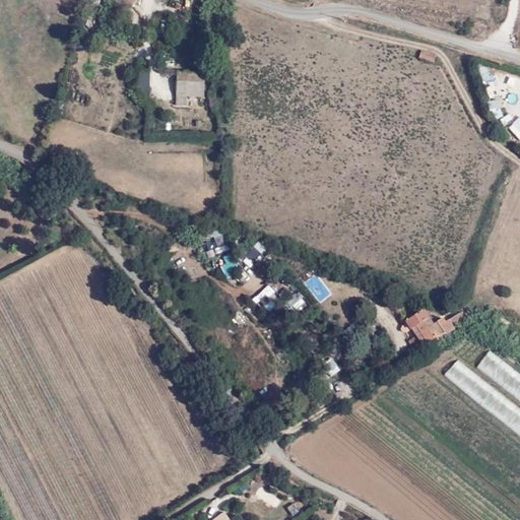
[(420,58),(435,62),(437,56),(421,52),(420,58)]
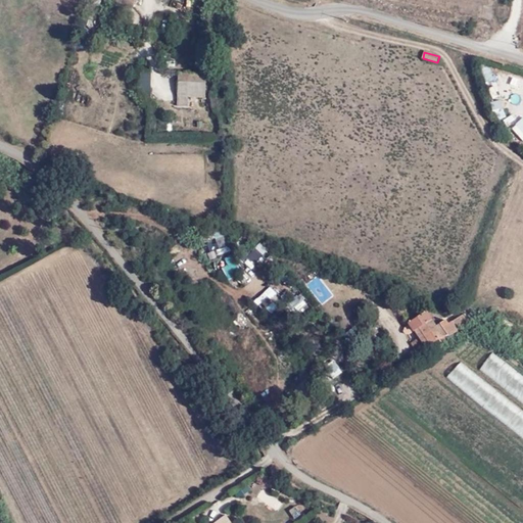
[(206,96),(208,74),(178,73),(178,94),(206,96)]
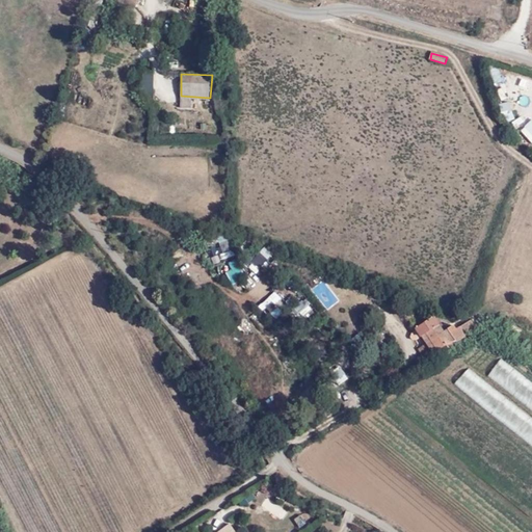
[(214,242),(221,260),(239,253),(232,235),(214,242)]
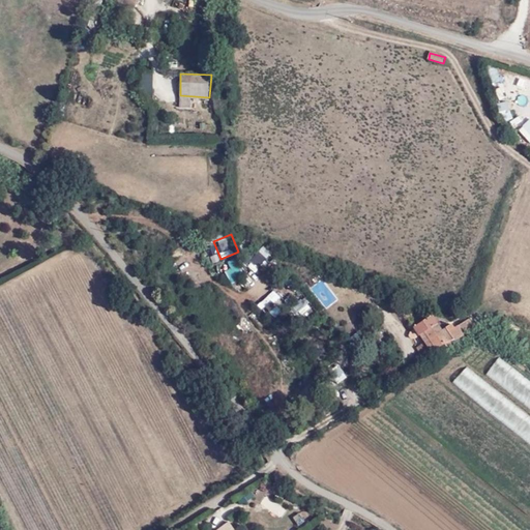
[(259,254),(252,257),(257,265),(263,262),(259,254)]
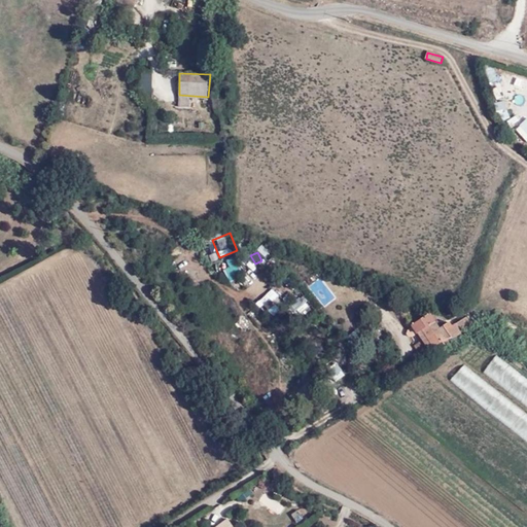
[(301,315),(310,304),(301,295),(290,307),(301,315)]
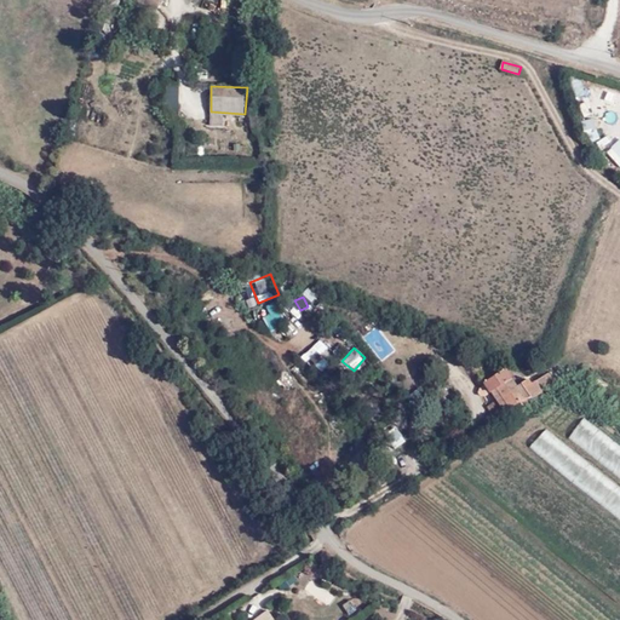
[(509,368),(484,383),(492,392),(493,391),(507,415),(561,382),(554,371),(535,383),(532,378),(520,385),(509,368)]
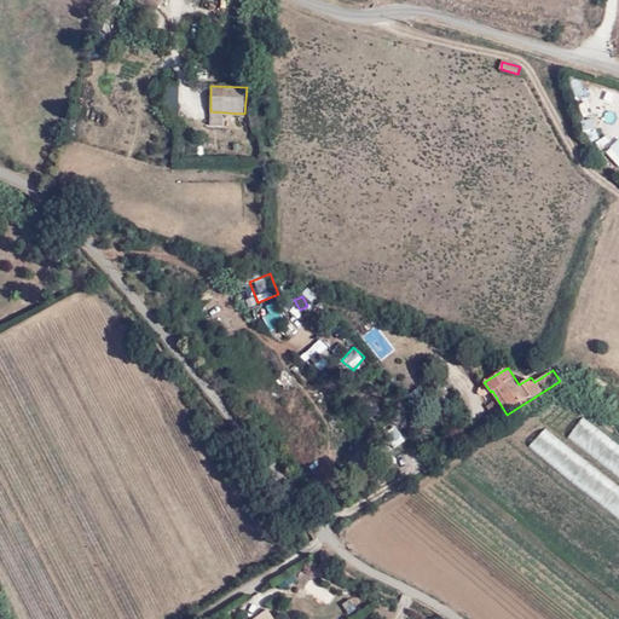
[(385,438),(395,447),(405,435),(394,427),(385,438)]
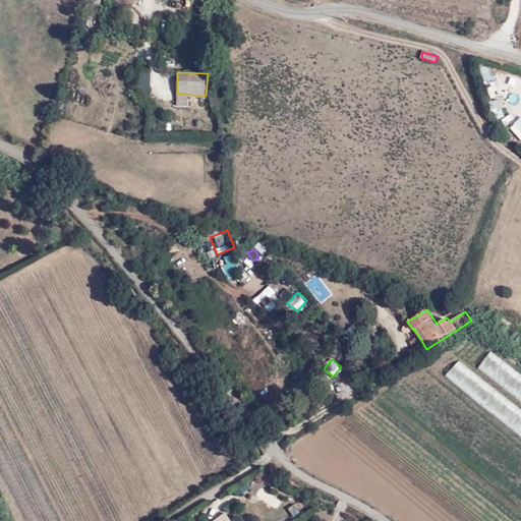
[(0,412),(0,437),(9,432),(0,412)]
